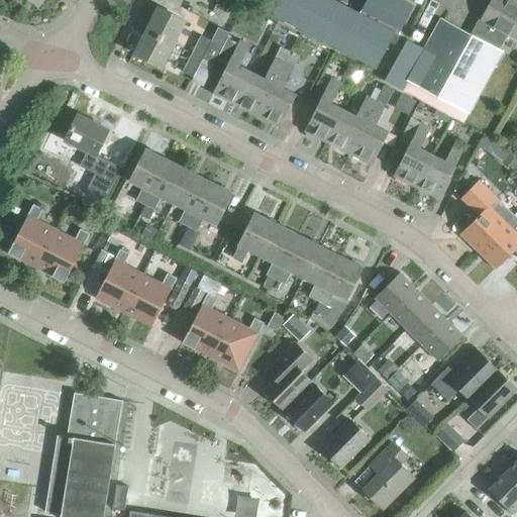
[(217,0),(214,8),(226,14),(229,6),(239,12),(242,6),(245,1),(243,0),(217,0)]
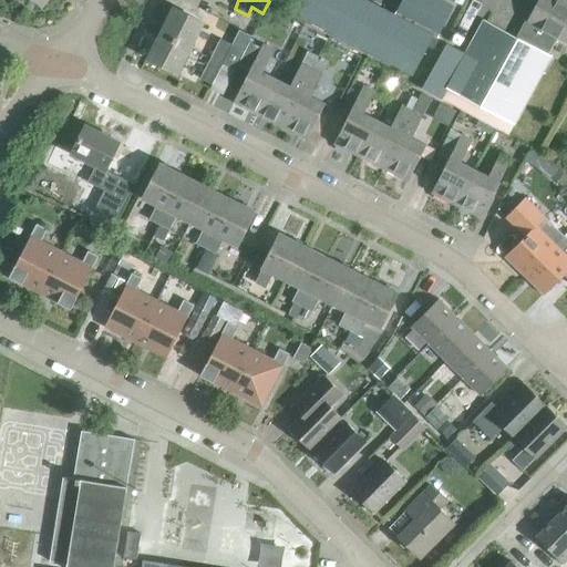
[(436,39),(453,7),(440,0),(401,0),(393,17),(362,0),(299,0),(292,13),(412,76),(433,37),(436,39)]
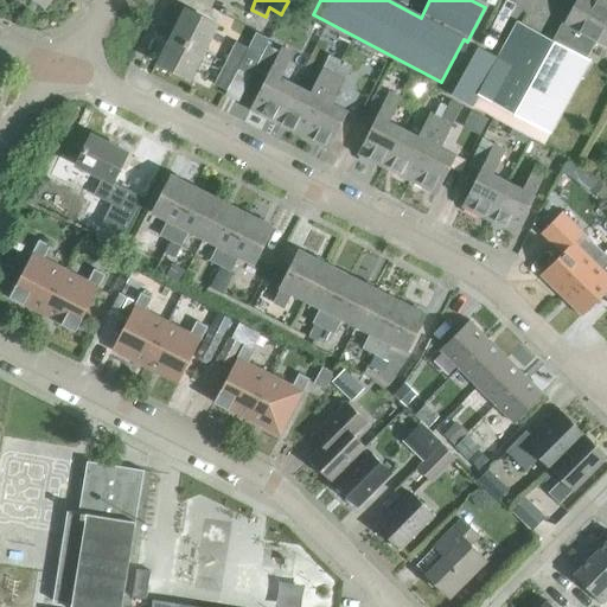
[(595,40),(606,46),(606,4),(599,0),(577,0),(566,24),(563,23),(551,43),(517,24),(496,59),(475,49),(449,96),(472,108),(542,146),(588,62),(585,61),(595,40)]
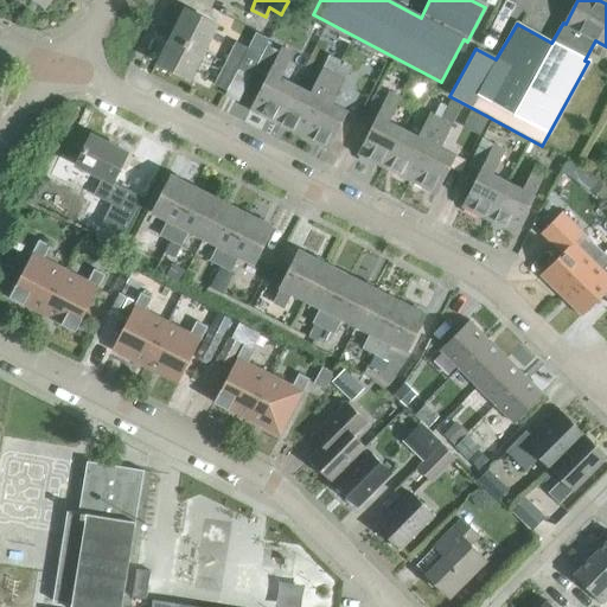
[(171,37),(204,53),(217,26),(185,10),(171,37)]
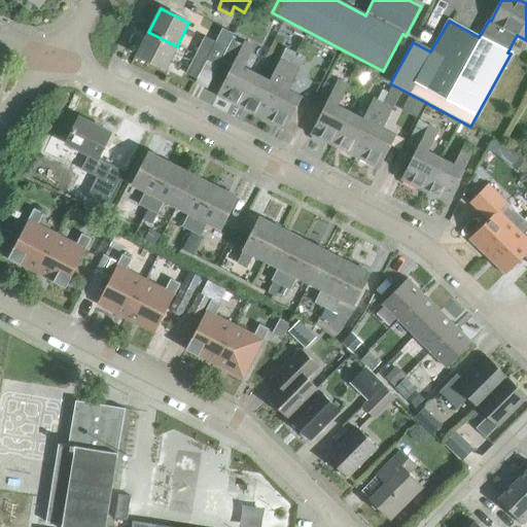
[(206,60),(217,66),(233,36),(220,30),(214,42),(204,37),(195,56),(205,61),(206,60)]
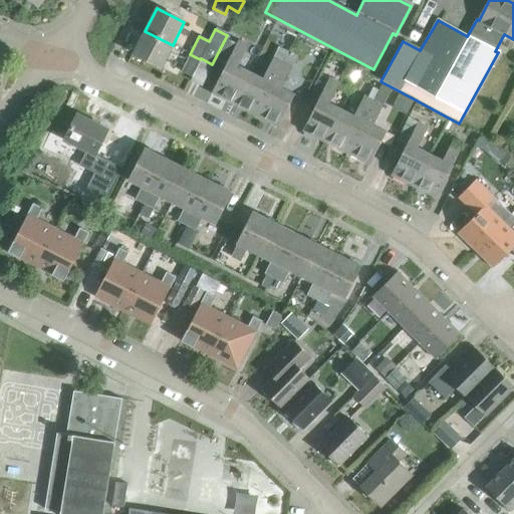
[(161,68),(173,45),(145,31),(133,54),(161,68)]
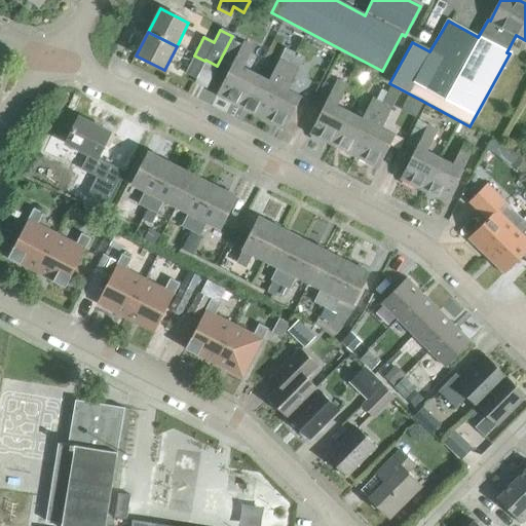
[(239,108),(256,75),(242,68),(253,47),(243,42),(216,96),(239,108)]
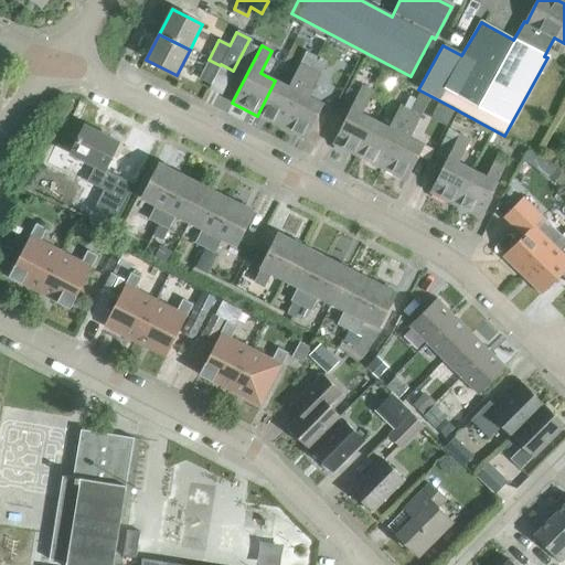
[(310,71),(311,71),(317,60),(305,54),(288,87),(275,81),(257,116),(281,128),(310,71)]
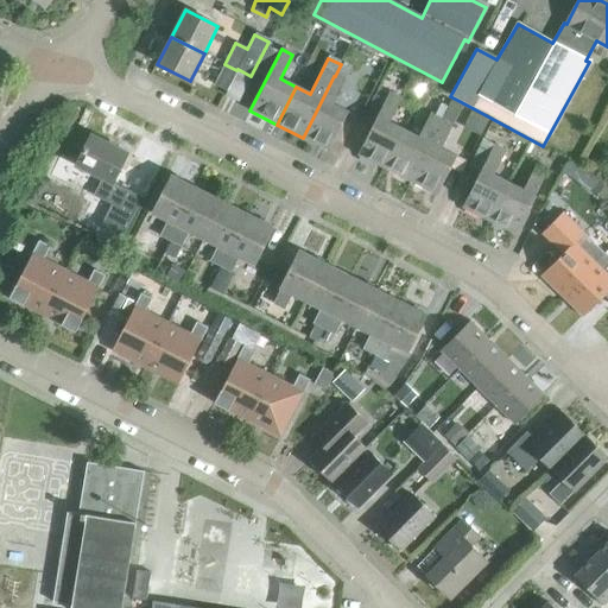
[(226,90),(236,70),(225,64),(214,84),(226,90)]
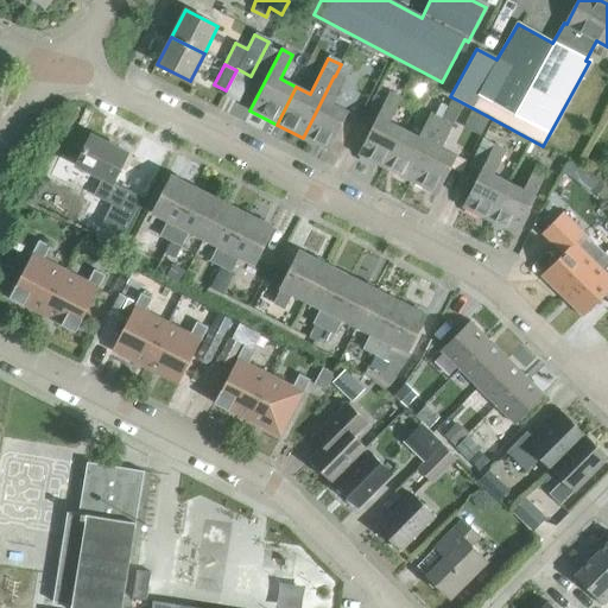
[(334,76),(303,138),(329,151),(348,113),(333,105),(349,73),(341,68),(336,77),(335,76),(334,76)]
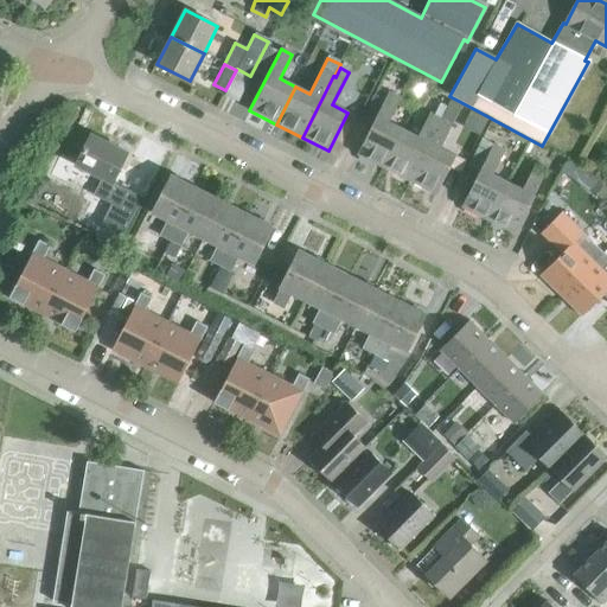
[(237,103),(250,76),(237,69),(236,70),(225,90),(223,96),(237,103)]
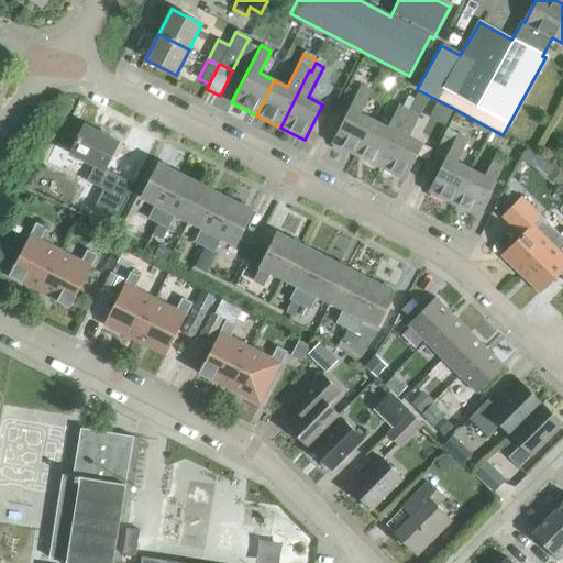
[(356,156),(374,121),(361,114),(372,92),(361,87),(331,144),(356,156)]
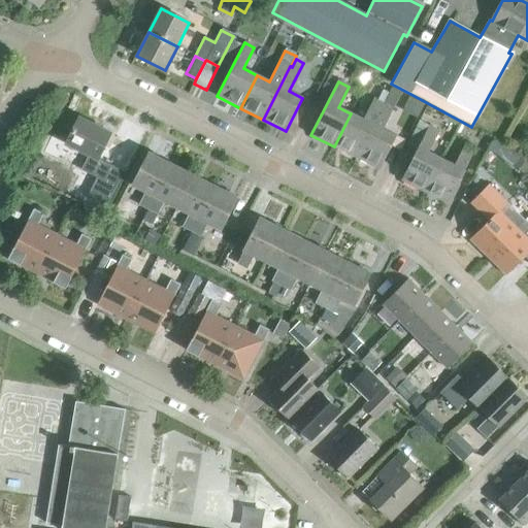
[(420,114),(424,103),(409,98),(406,109),(420,114)]
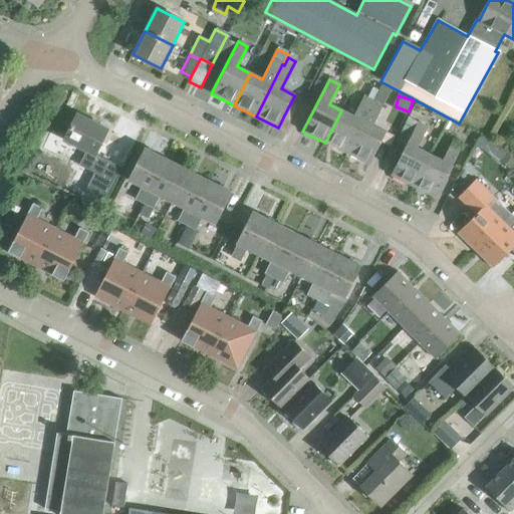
[(347,154),(373,102),(364,97),(354,117),(341,110),(325,143),(347,154)]
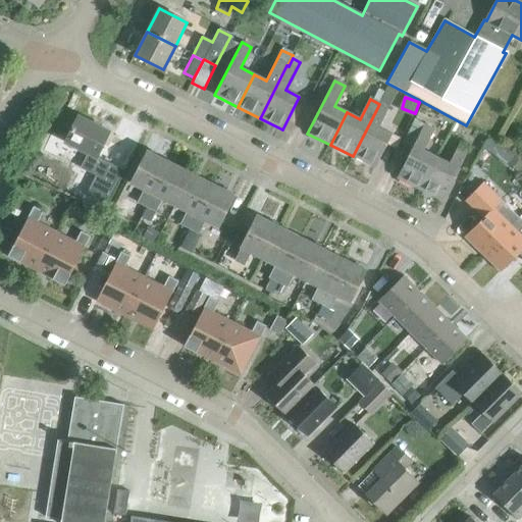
[(379,104),(353,156),(375,167),(392,136),(378,128),(389,108),(379,104)]
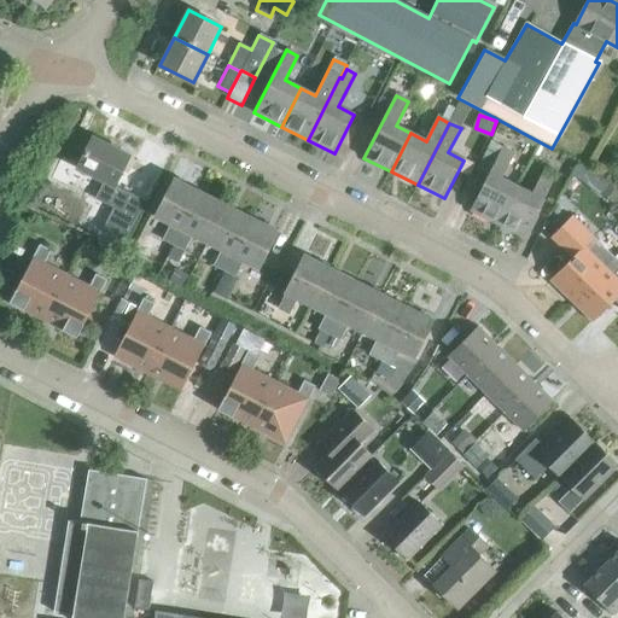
[(129,157),(93,138),(85,153),(56,139),(50,151),(79,165),(77,169),(104,182),(95,200),(112,209),(101,232),(123,243),(144,202),(114,187),(129,157)]
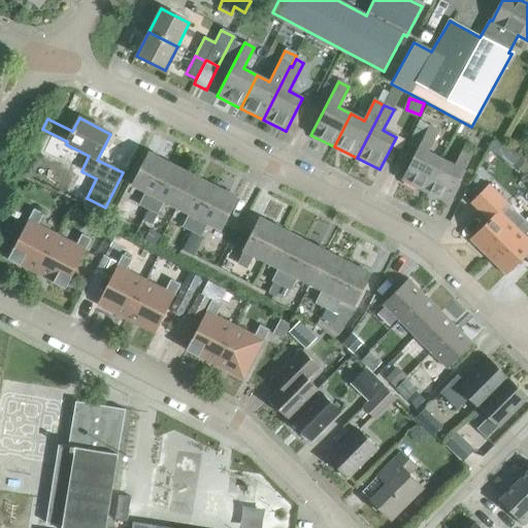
[(425,192),(441,159),(428,153),(438,132),(419,122),(407,144),(418,150),(401,180),(425,192)]
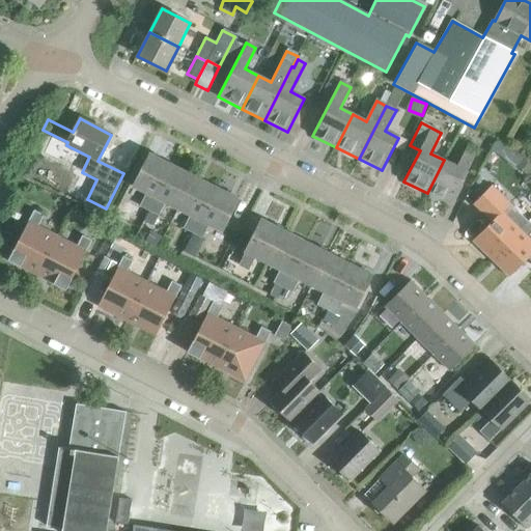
[(444,160),(427,193),(450,205),(477,151),(468,146),(457,167),(444,160)]
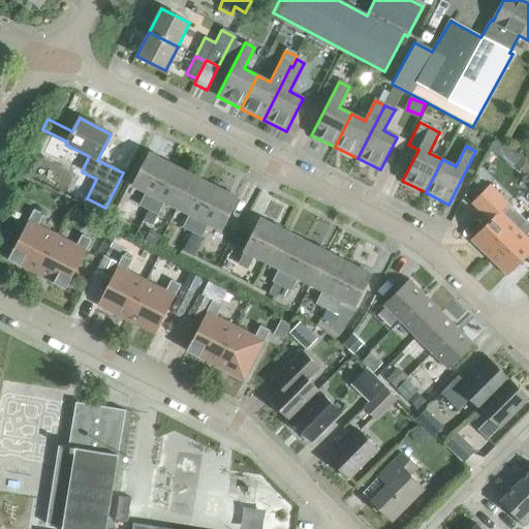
[(167,172),(172,164),(150,153),(132,186),(146,193),(138,206),(149,211),(167,172)]
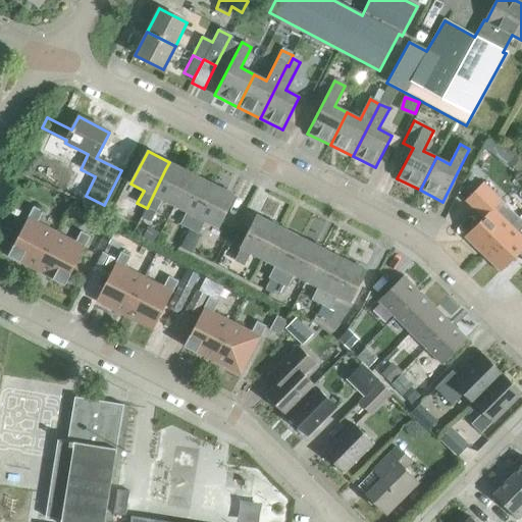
[(174,206),(191,173),(169,162),(165,169),(147,208),(155,212),(162,200),(174,206)]
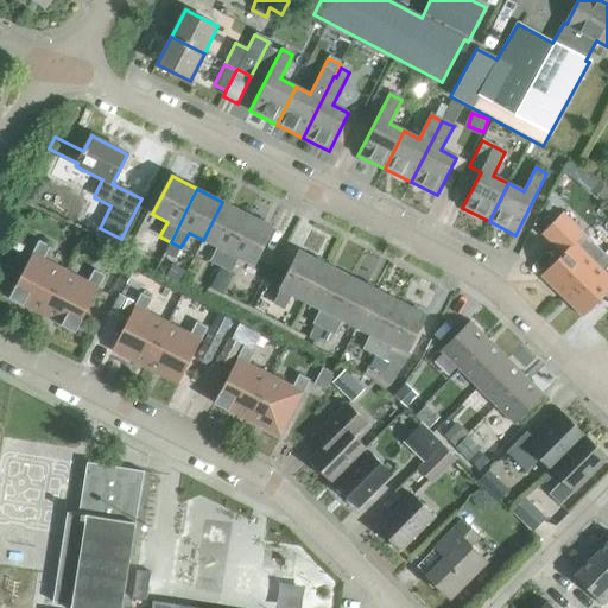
[(221,267),(247,215),(222,202),(203,240),(217,247),(209,263),(220,267),(221,267)]
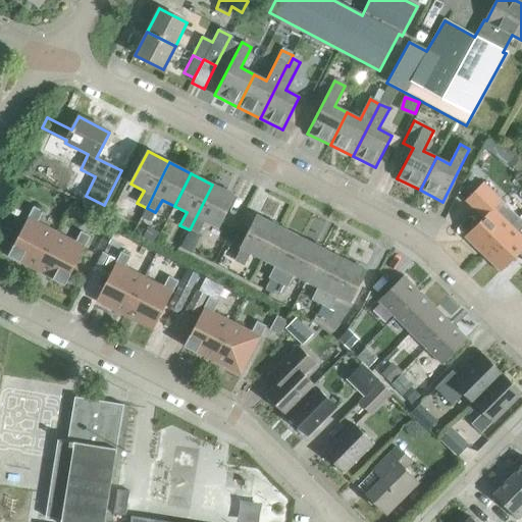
[(482,256),(510,227),(519,218),(508,208),(483,183),(464,202),(482,220),(464,239),(482,256)]
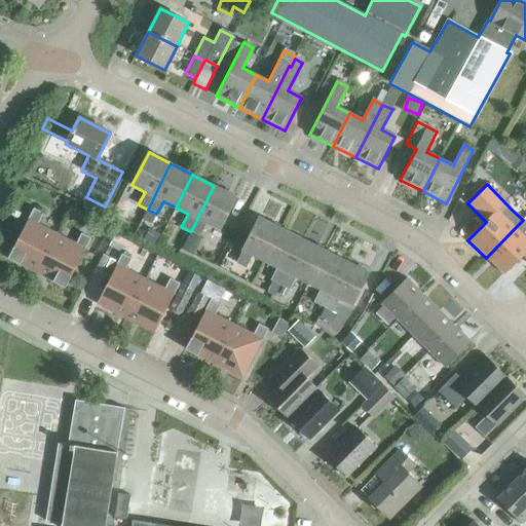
[(191,231),(190,231),(184,242),(195,249),(201,237),(200,236),(207,223),(219,230),(236,197),(214,186),(191,231)]
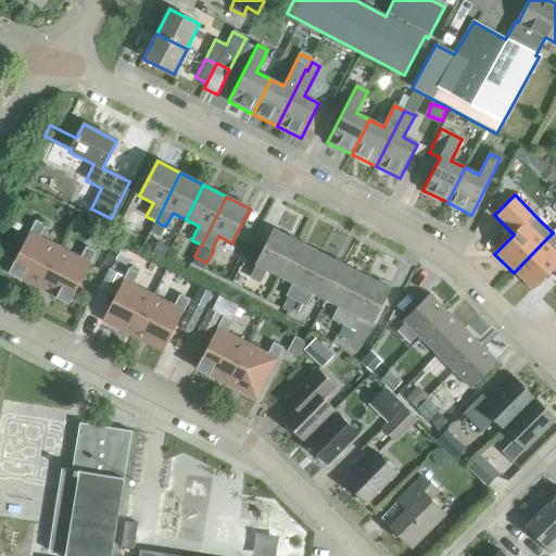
[(39,289),(60,247),(39,236),(45,225),(36,220),(9,273),(39,289)]
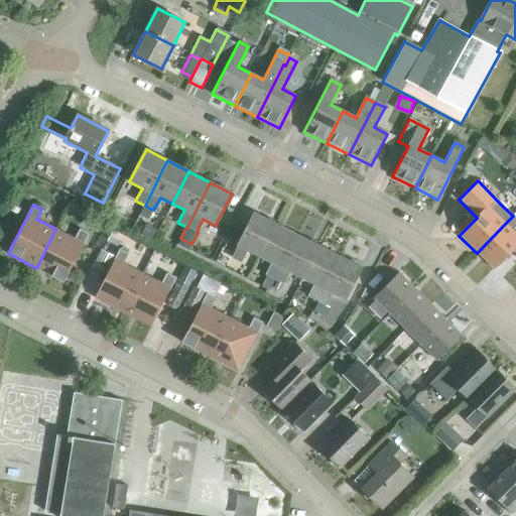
[(260,257),(276,225),(254,214),(247,228),(237,223),(228,241),(238,246),(232,258),(241,263),(248,251),(260,257)]
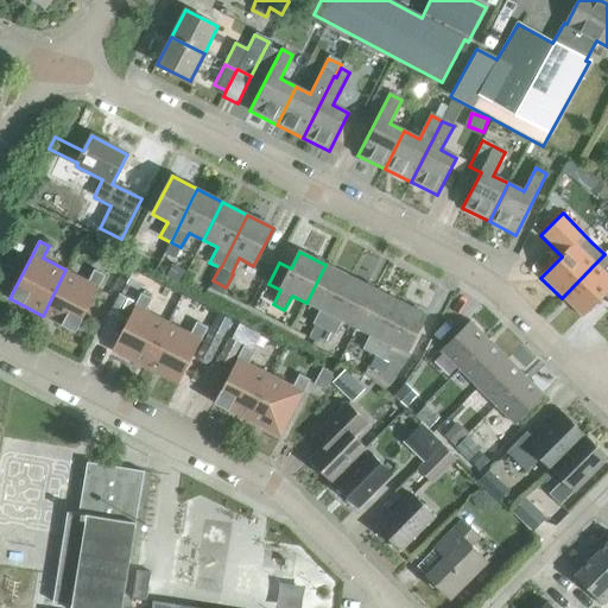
[(594,265),(562,298),(582,318),(602,297),(607,303),(607,258),(605,254),(594,265)]
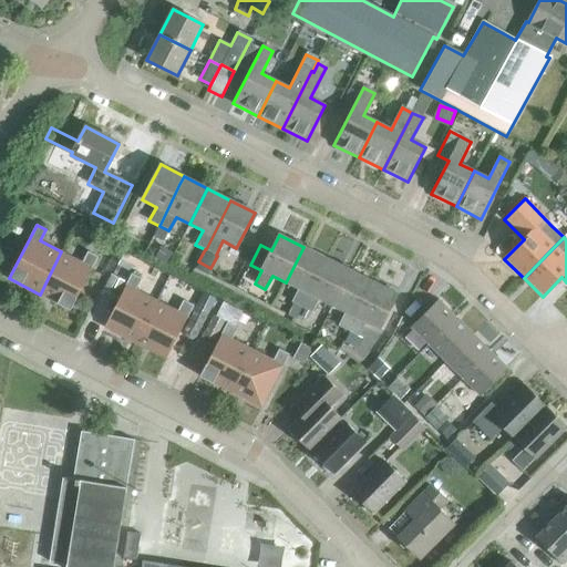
[(301,308),(327,258),(303,247),(286,282),(298,289),(291,302),(301,308)]
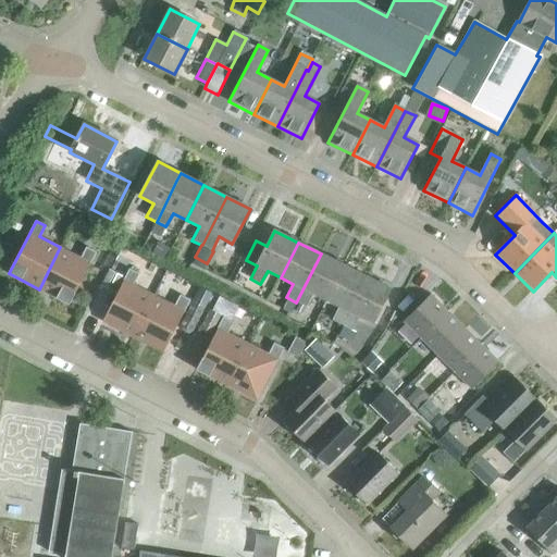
[(60,247),(39,289),(70,305),(96,252),(86,247),(81,257),(60,247)]
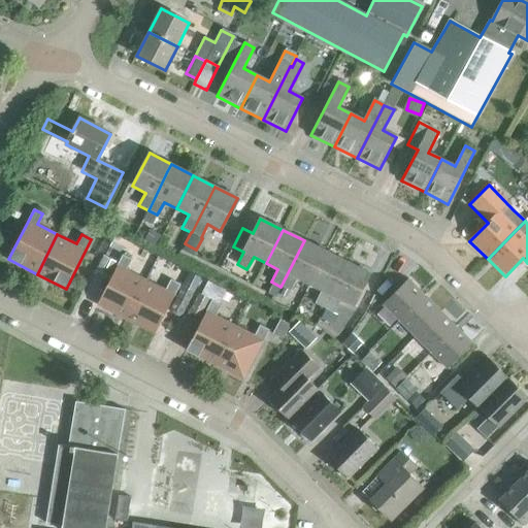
[(309,285),(326,252),(304,240),(281,287),(290,291),(297,278),(309,285)]
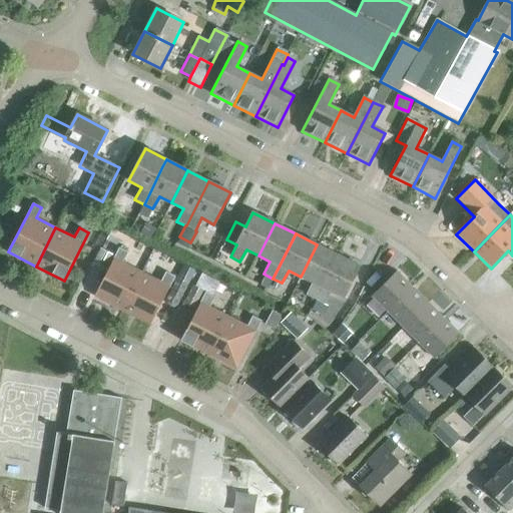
[(315,300),(338,255),(317,244),(301,277),(312,283),(306,295),(315,300)]
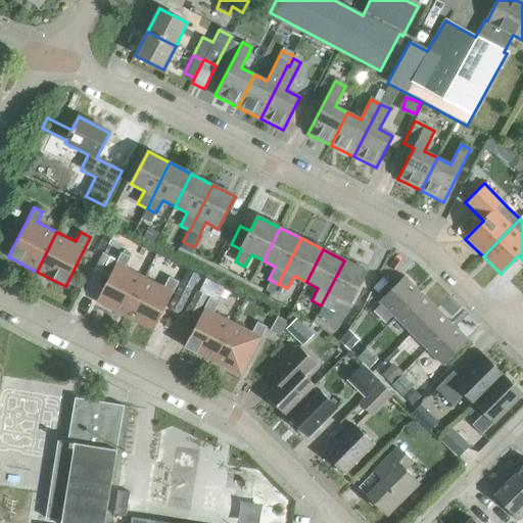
[(124,317),(143,277),(126,268),(131,257),(121,252),(95,302),(124,317)]
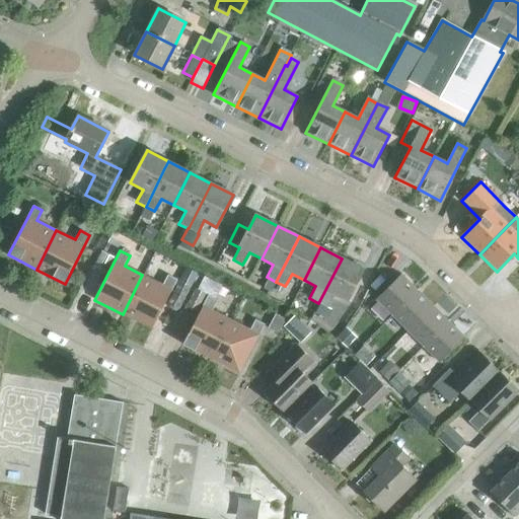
[(93,268),(106,275),(114,261),(101,253),(93,268)]
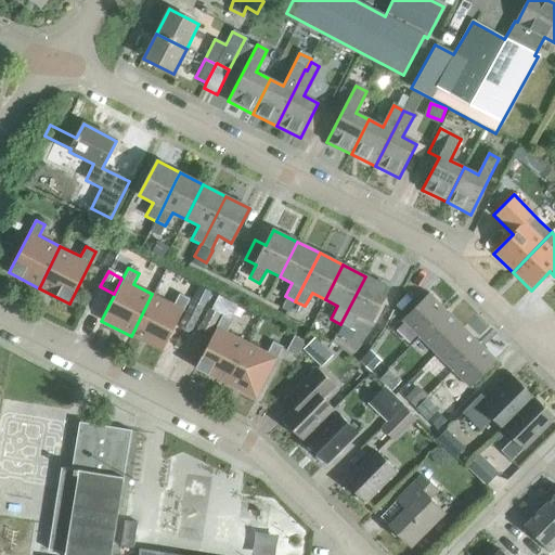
[(365,276),(340,324),(341,324),(335,335),(350,344),(357,332),(350,330),(358,315),(371,322),(388,288),(365,276)]
